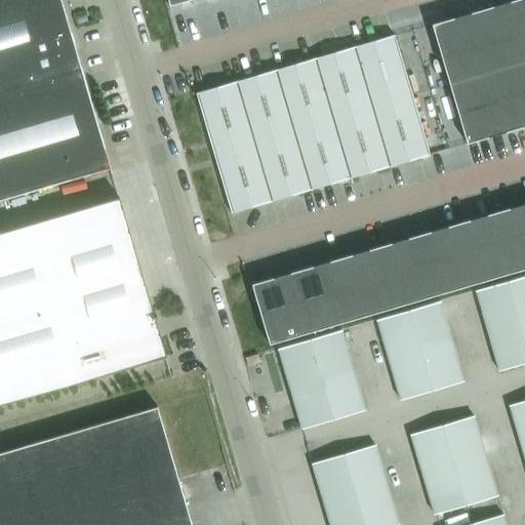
[(61,0),(0,0),(0,200),(110,168),(81,67),(61,0)]
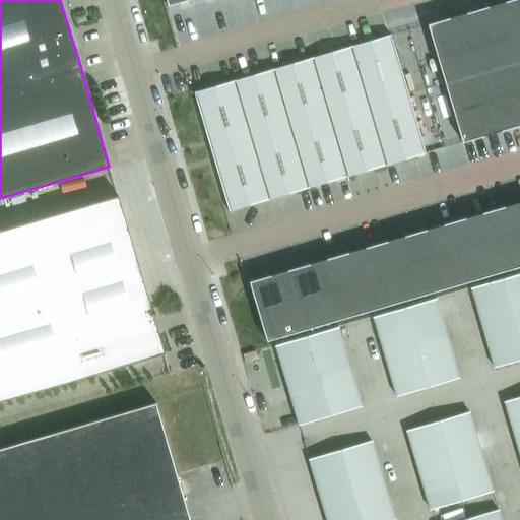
[(519,0),(511,0),(508,1),(519,43),(519,0)]
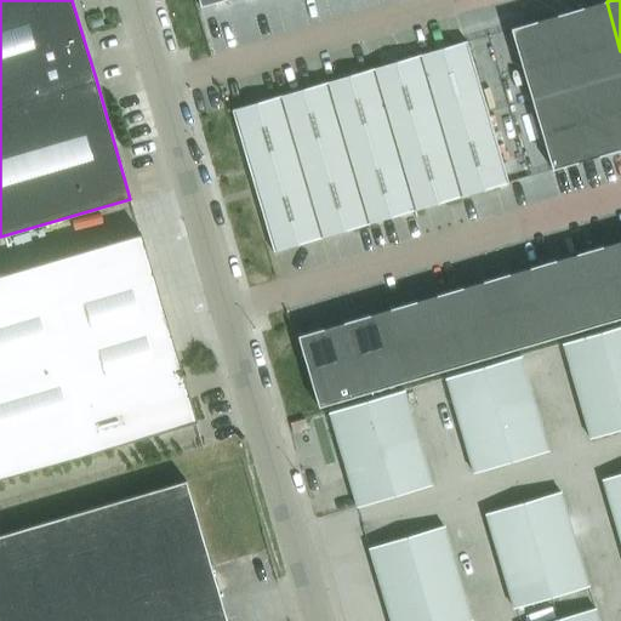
[(620,51),(607,1),(560,15),(580,85),(620,72),(620,51)]
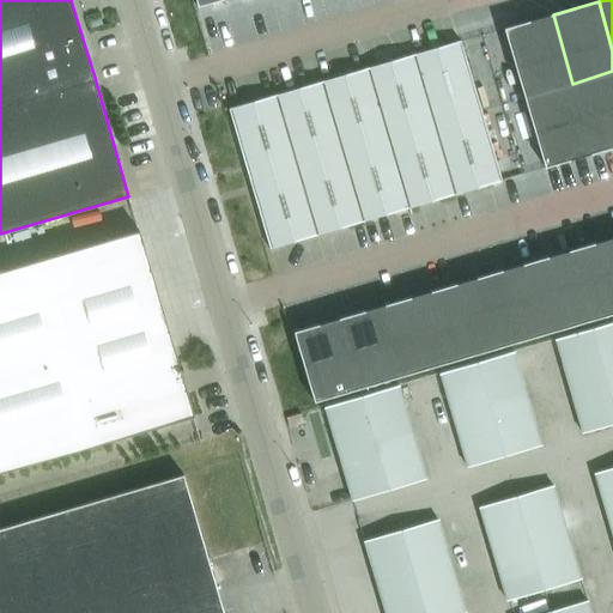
[(553,14),(507,29),(527,97),(572,84),(553,14)]
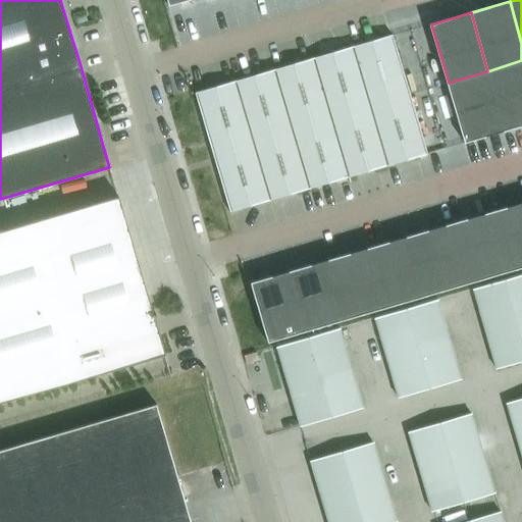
[(353,46),(370,106),(410,94),(392,35),(353,46)]
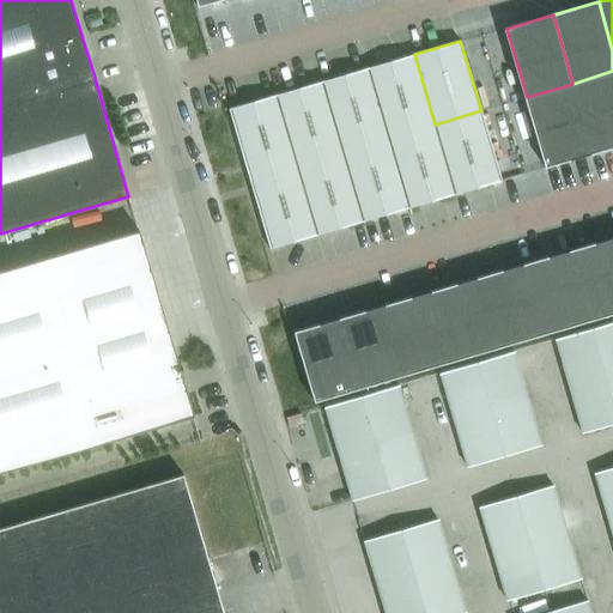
[(414,54),(368,68),(388,138),(435,125),(414,54)]
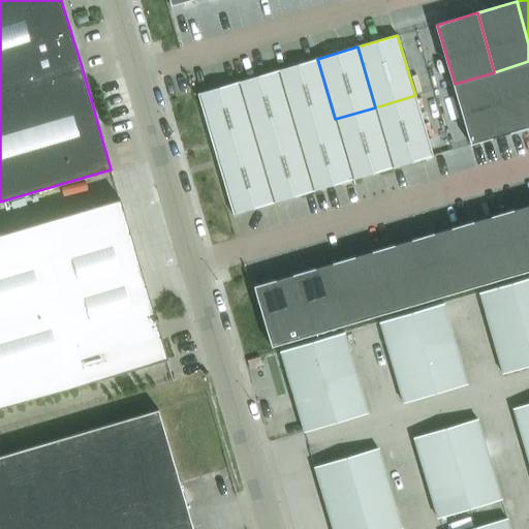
[(317,59),(277,70),(296,131),(335,119),(317,59)]
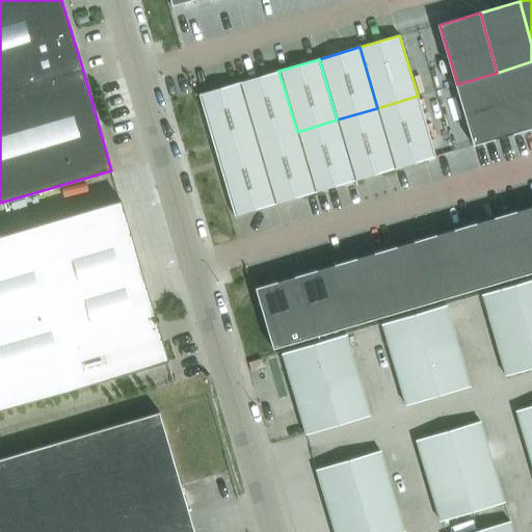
[(531,61),(497,73),(514,132),(531,127),(531,61)]
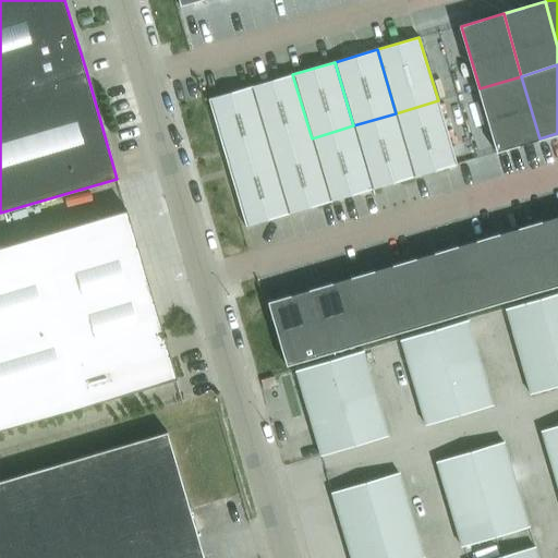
[(292,74),(251,87),(269,150),(312,138),(292,74)]
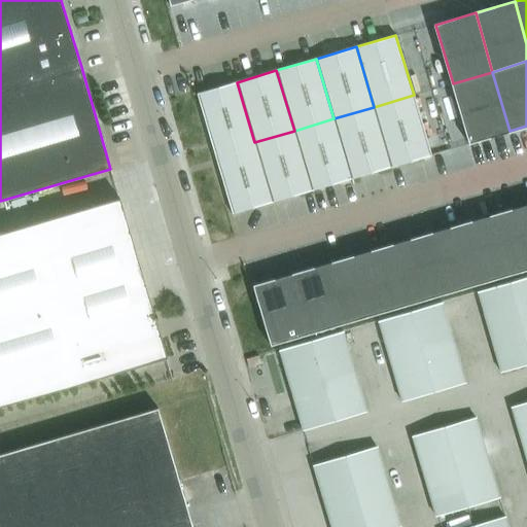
[(492,72),(453,83),(470,143),(510,131),(492,72)]
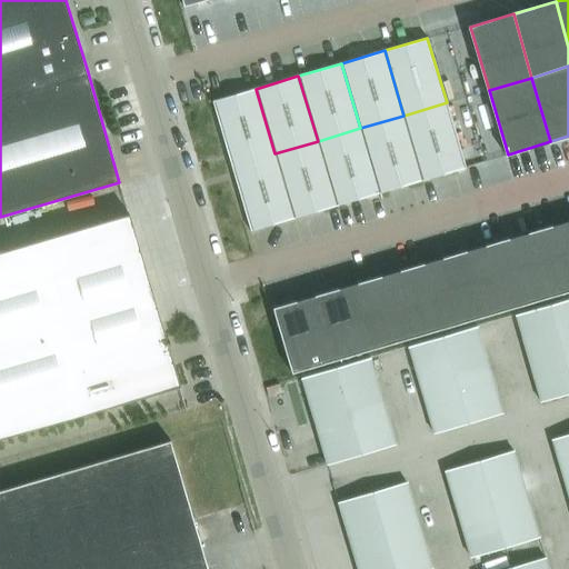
[(256,89),(212,101),(231,166),(275,153),(256,89)]
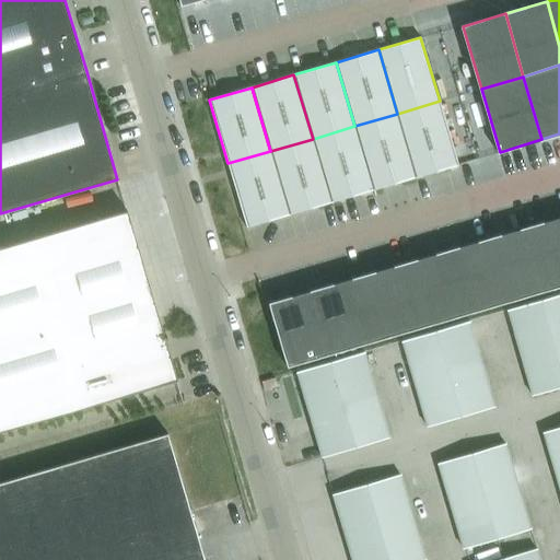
[(397,114),(416,177),(458,165),(440,101),(397,114)]
